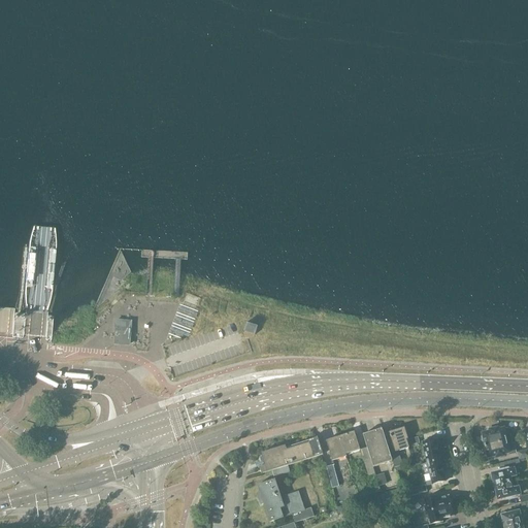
[(187,295),(184,304),(195,308),(198,299),(187,295)]
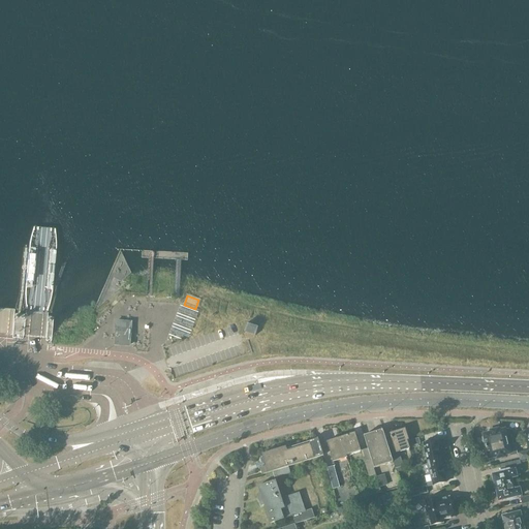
[(191,340),(197,310),(178,306),(170,335),(191,340)]
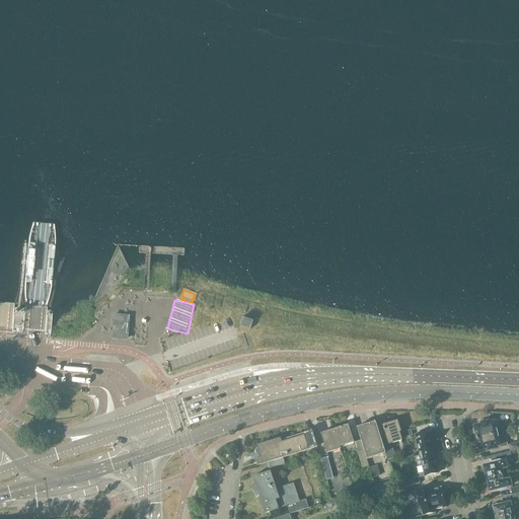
[(130,315),(114,314),(113,336),(128,337),(130,315)]
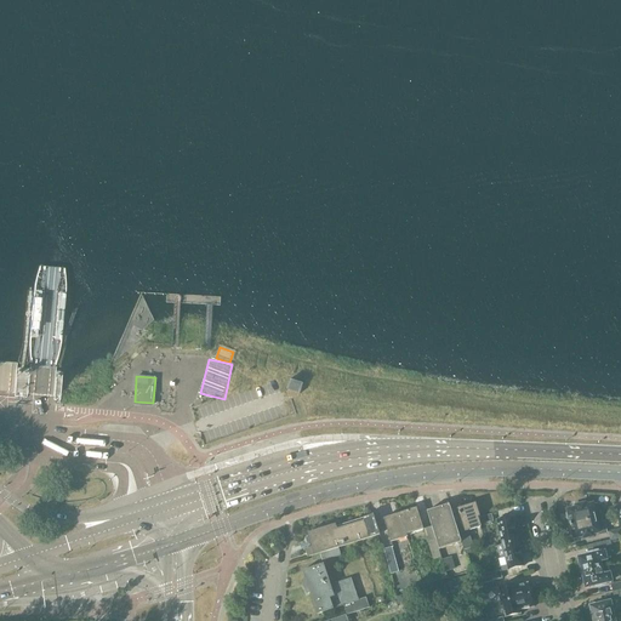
[(300,394),(302,387),(303,383),(302,383),(302,385),(290,381),(290,380),(286,389),(288,389),(300,393),(298,394),(300,394)]
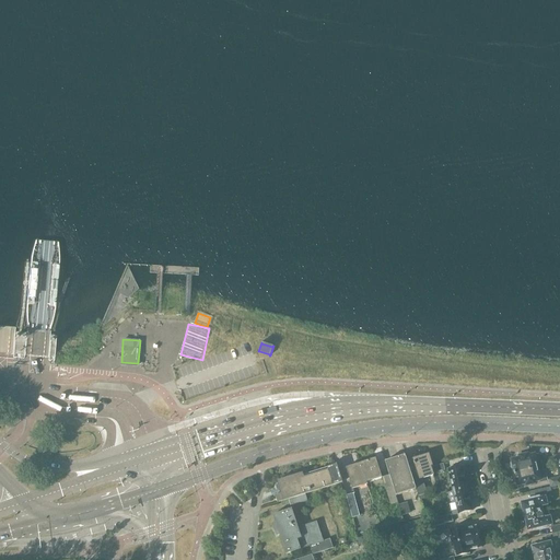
[(412,476),(416,489),(419,499),(426,498),(423,493),(427,492),(422,478),(434,475),(433,473),(431,465),(432,465),(429,453),(412,458),(413,462),(413,464),(415,464),(417,475),(412,476)]
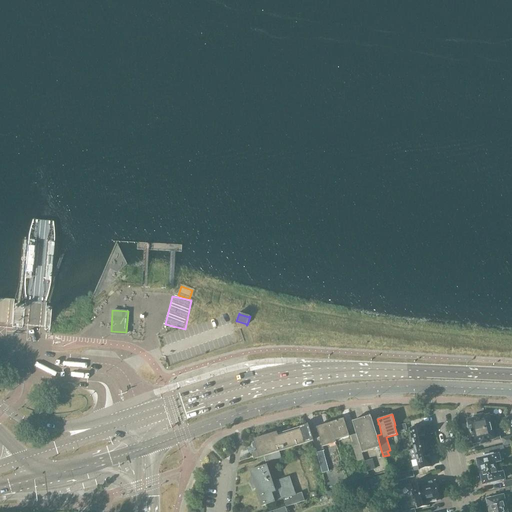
[(356,435),(362,453),(380,447),(377,435),(370,415),(364,417),(352,421),(356,435)]
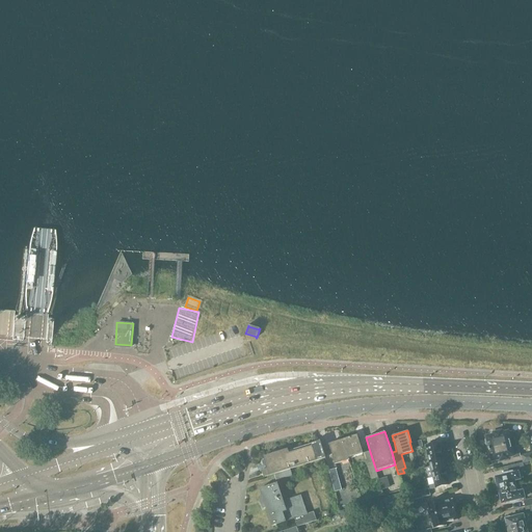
[(488,449),(510,444),(507,432),(501,433),(501,432),(493,433),(494,435),(485,437),(486,442),(485,443),(486,445),(487,446),(488,449)]
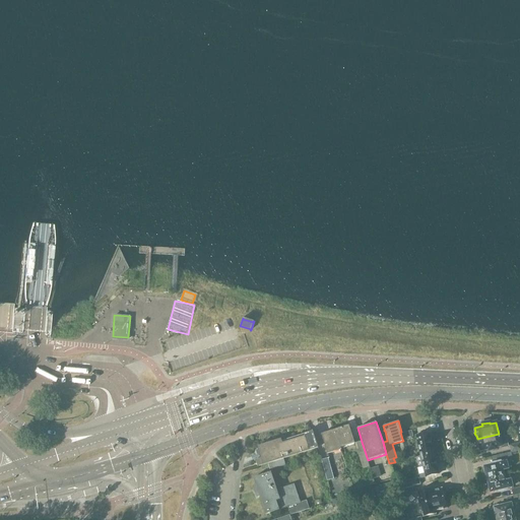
[(335,430),(340,448),(354,443),(348,426),(335,430)]
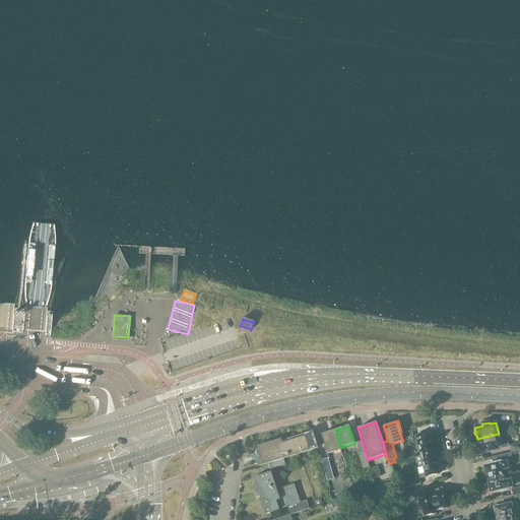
[(341,450),(340,448),(335,430),(321,434),(327,454),(341,450)]
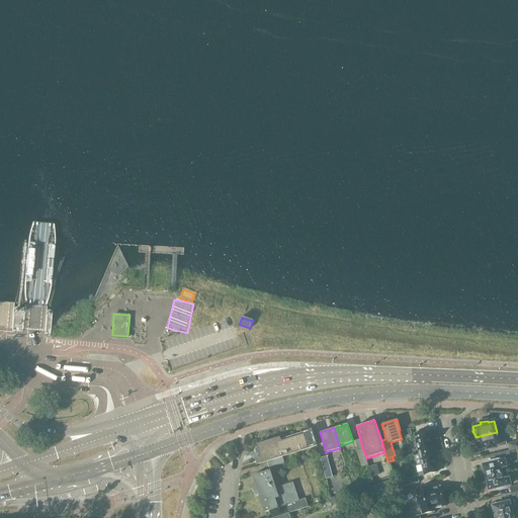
[(257,464),(267,461),(282,457),(317,446),(312,429),(311,429),(280,439),(280,437),(256,445),(257,448),(255,449),(256,453),(258,452),(260,456),(254,458),(257,464)]
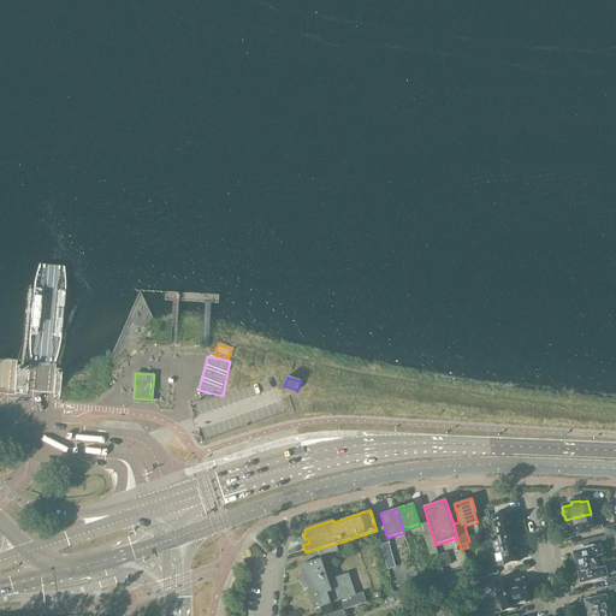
[(475,513),(477,520),(489,516),(487,510),(475,513)]
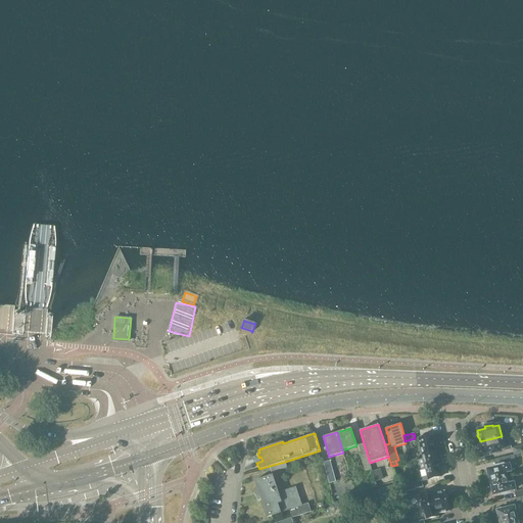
[(423,459),(435,457),(435,454),(435,453),(432,438),(431,438),(430,435),(417,438),(423,459)]
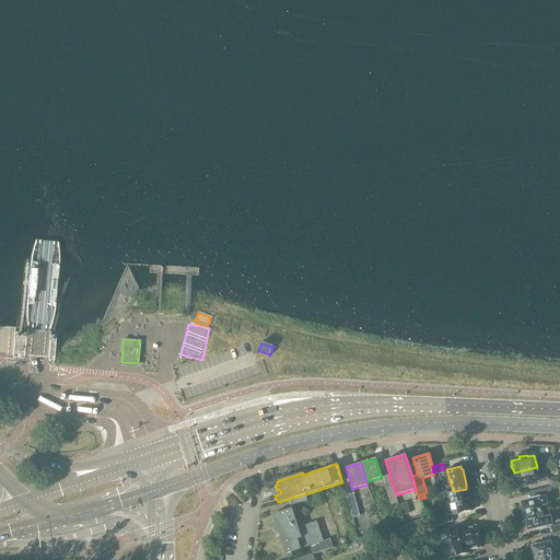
[(541,466),(537,467),(514,473),(515,477),(514,478),(515,482),(516,483),(517,486),(525,483),(526,486),(534,483),(534,481),(539,480),(540,482),(546,480),(544,470),(543,470),(541,466)]
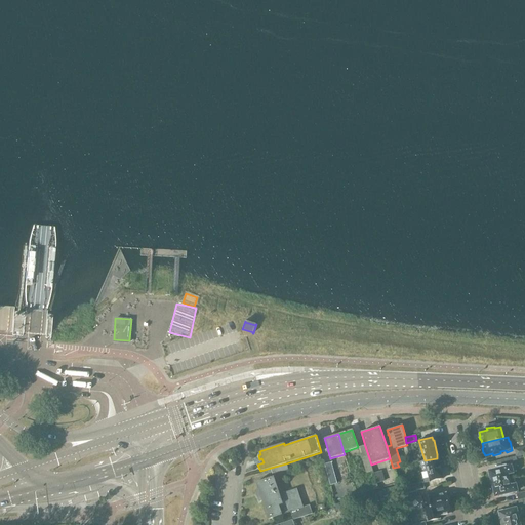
[(359,448),(366,474),(373,472),(371,465),(365,446),(359,448)]
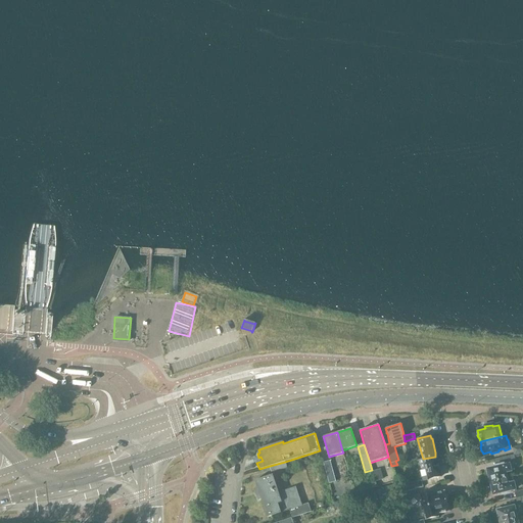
[(488,472),(486,473),(488,480),(489,480),(490,482),(511,476),(510,471),(511,470),(513,468),(512,464),(515,464),(513,455),(501,458),(502,465),(495,467),(495,468),(487,470),(488,472)]
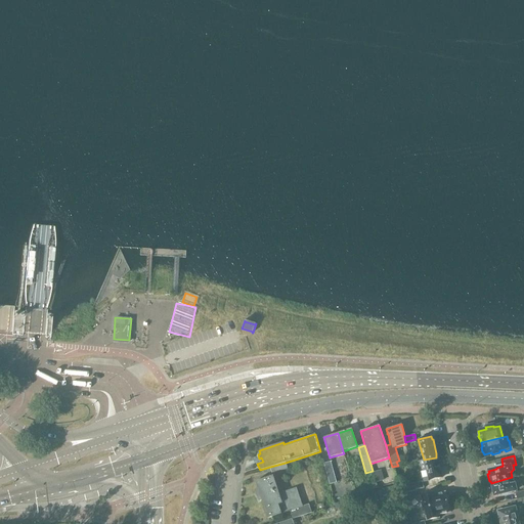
[(436,457),(424,460),(425,468),(426,468),(429,481),(441,478),(440,474),(441,474),(438,460),(437,460),(436,457)]
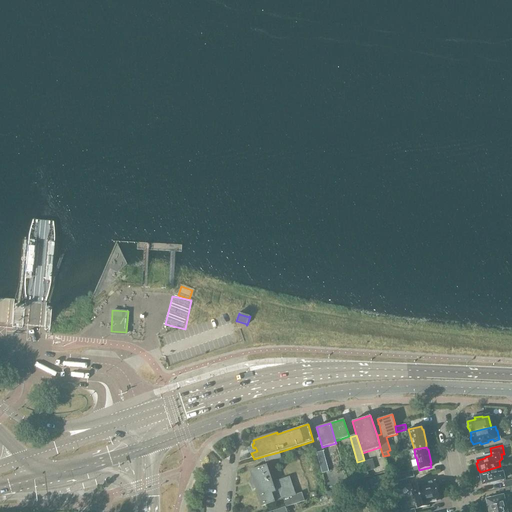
[(323,451),(318,452),(316,453),(322,473),(328,471),(323,451)]
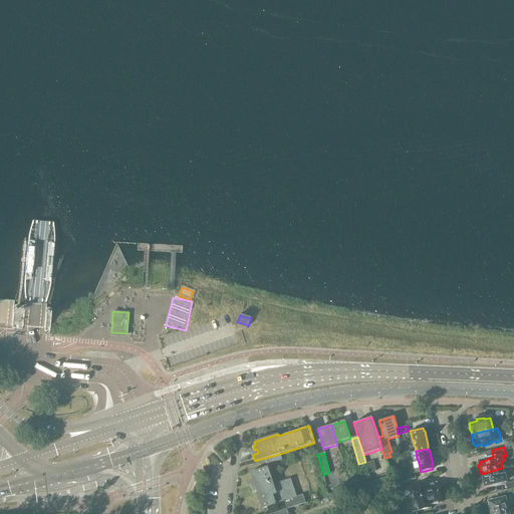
[(282,460),(280,454),(265,458),(267,464),(282,460)]
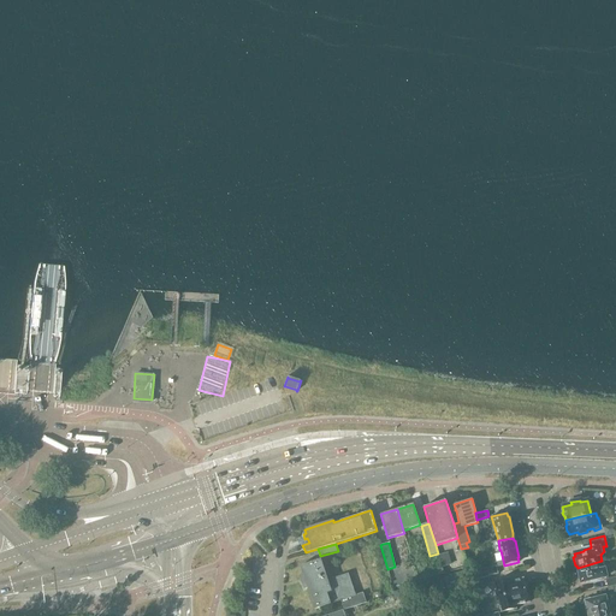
[(449,551),(439,554),(443,566),(451,563),(449,551)]
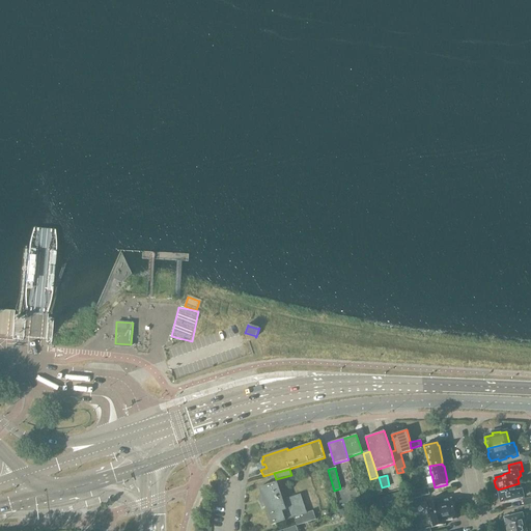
[(271,526),(294,518),(307,513),(300,495),(283,500),(277,482),(258,488),(261,497),(257,498),(262,507),(264,507),(271,526)]
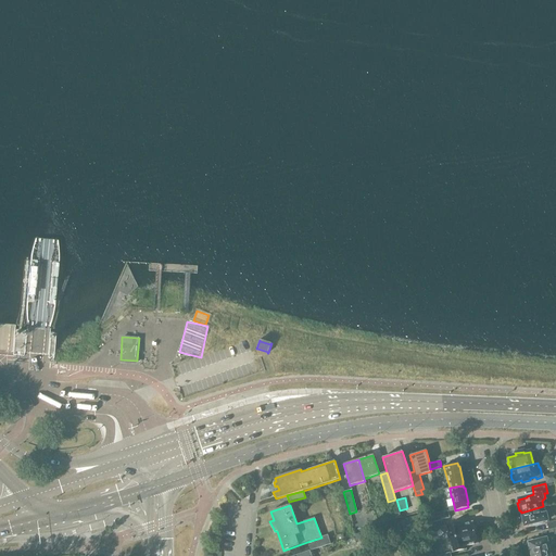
[(543,506),(521,513),(521,516),(521,517),(522,522),(523,523),(523,526),(533,523),(533,525),(541,522),(541,521),(546,520),(545,514),(543,506)]
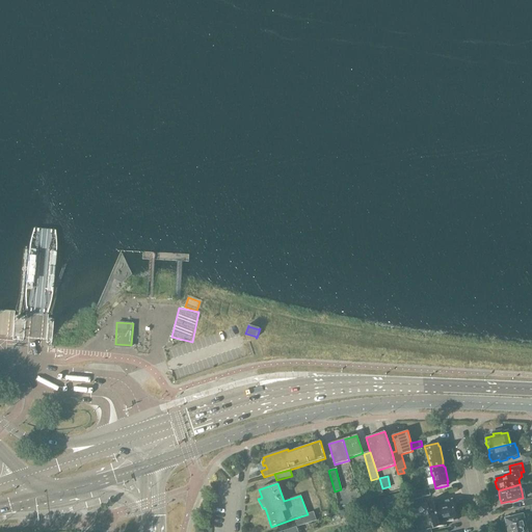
[(409,501),(421,499),(421,498),(430,496),(428,488),(407,494),(409,501)]
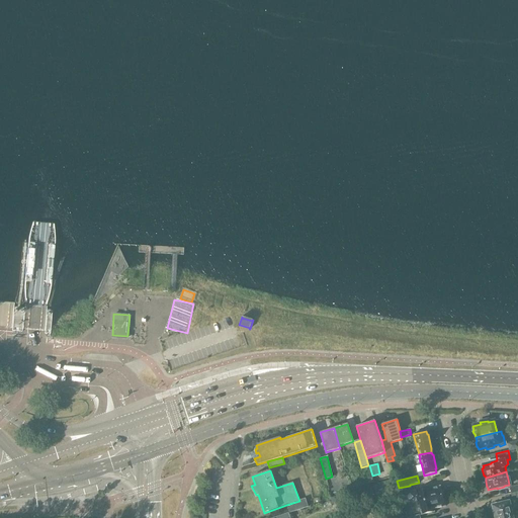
[(510,493),(517,491),(517,484),(509,487),(510,493)]
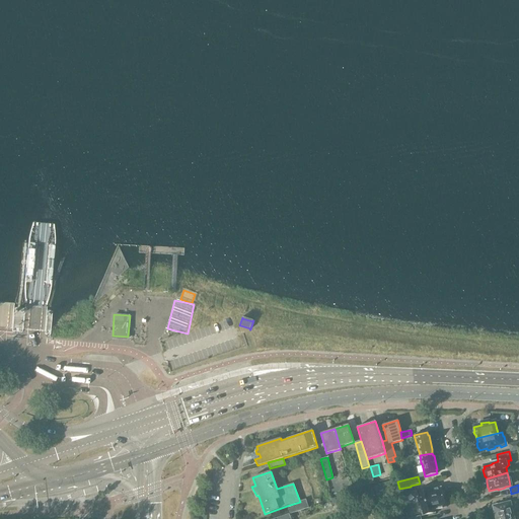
[(411,487),(399,489),(401,495),(412,492),(411,487)]
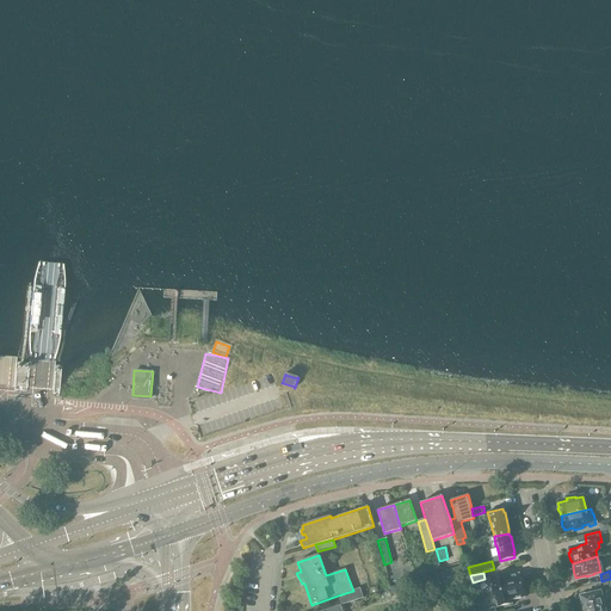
[(494,592),(522,586),(522,584),(522,582),(520,579),(520,578),(519,574),(505,578),(504,574),(491,578),(494,592)]
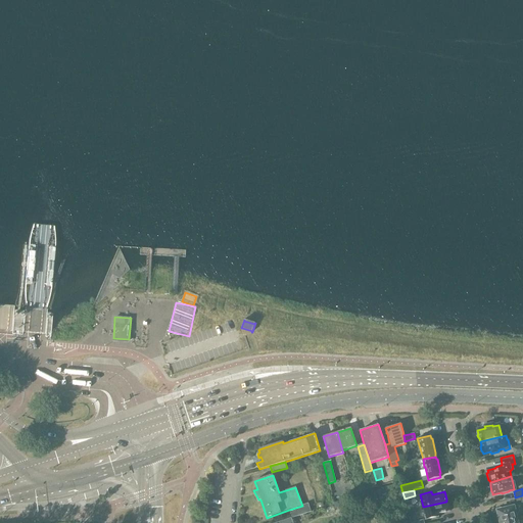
[(354,498),(358,508),(367,506),(364,495),(354,498)]
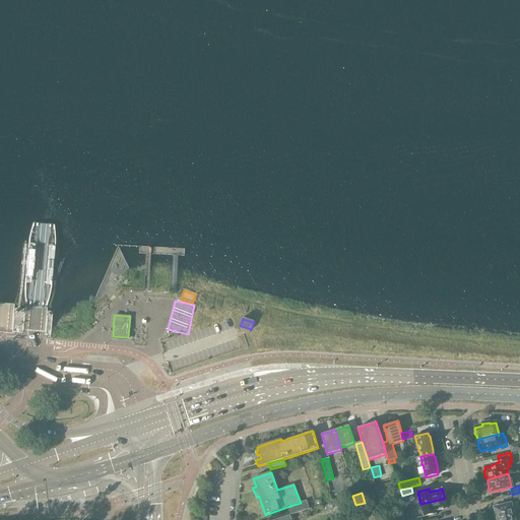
[(444,499),(420,504),(424,516),(435,514),(435,511),(447,508),(446,505),(446,504),(445,501),(445,500),(444,499)]
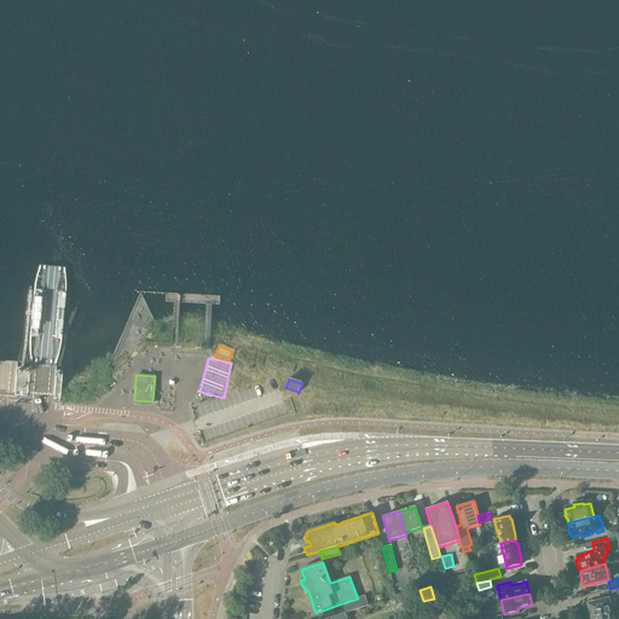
[(358,599),(342,603),(346,613),(368,606),(364,596),(358,599)]
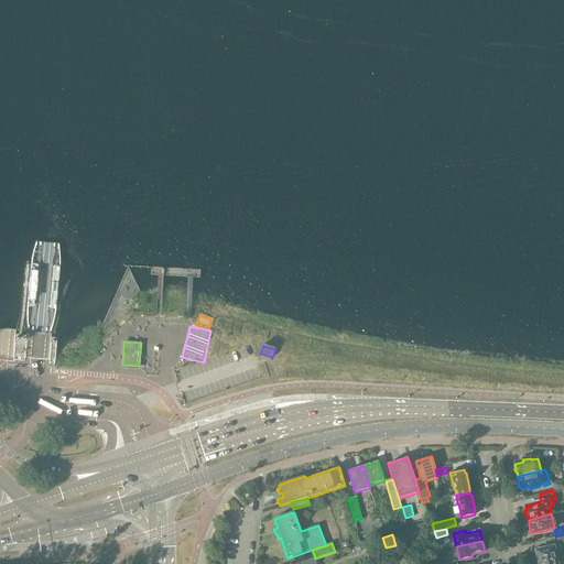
[(537,552),(535,552),(537,559),(538,559),(539,563),(561,559),(559,545),(540,550),(540,548),(535,549),(537,552)]
